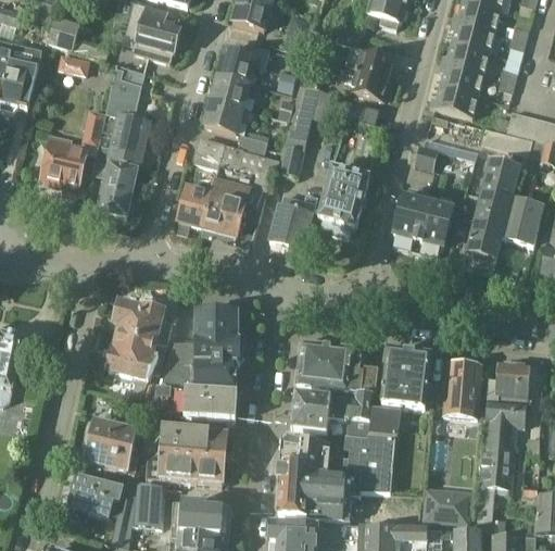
[(264,32),(270,5),(251,0),(238,0),(232,23),(264,32)]
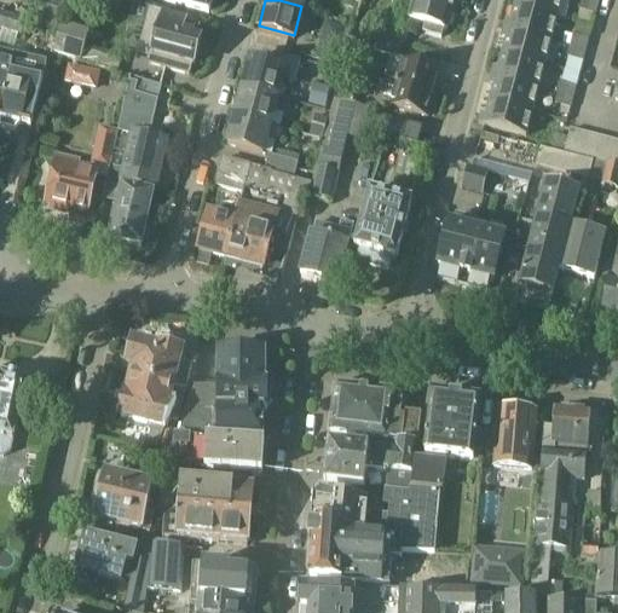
[(414,0),(409,16),(425,19),(422,28),(440,33),(443,25),(446,27),(452,0),(414,0)]
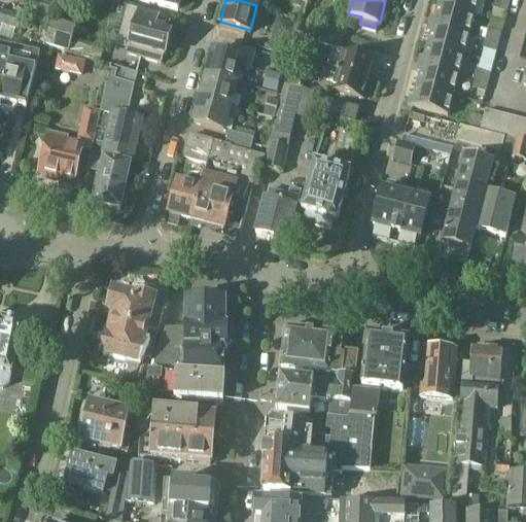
[(474,11),(477,0),(437,0),(437,1),(474,11)]
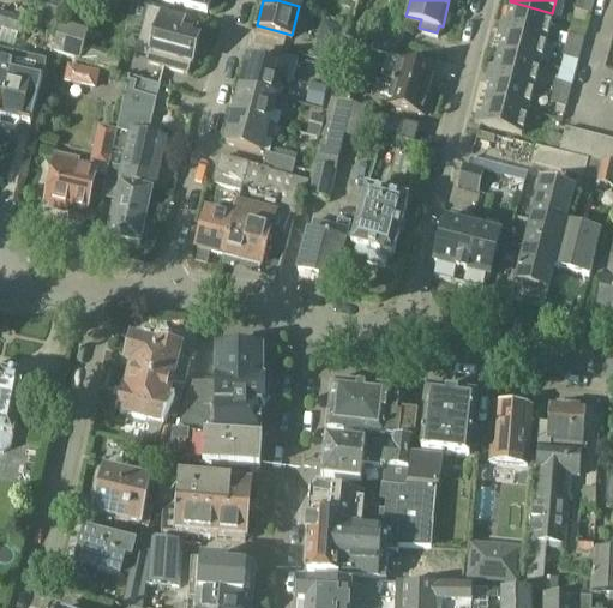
[(590,10),(593,0),(576,0),(575,5),(590,10)]
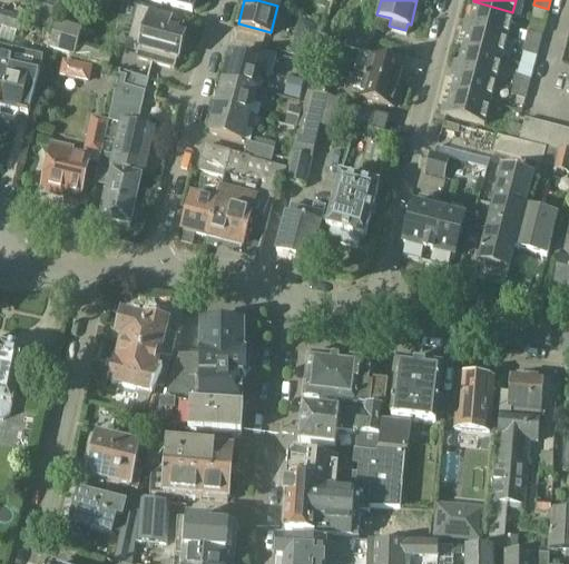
[(42,1),(38,18),(51,22),(57,5),(42,1)]
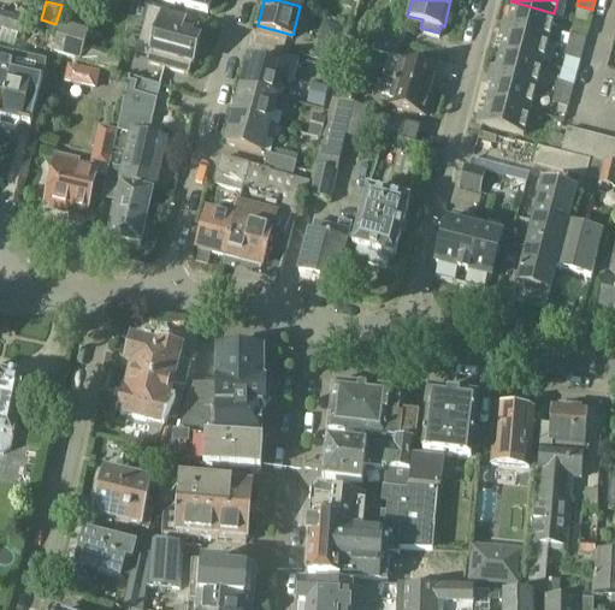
[(548,36),(554,13),(512,1),(506,25),(548,36)]
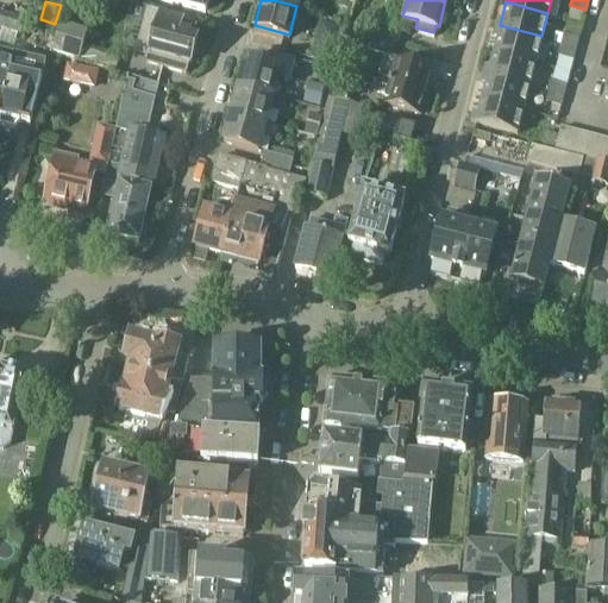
[(192,61),(199,36),(189,33),(190,27),(181,25),(183,14),(148,5),(136,48),(149,51),(146,60),(186,70),(189,61),(192,61)]
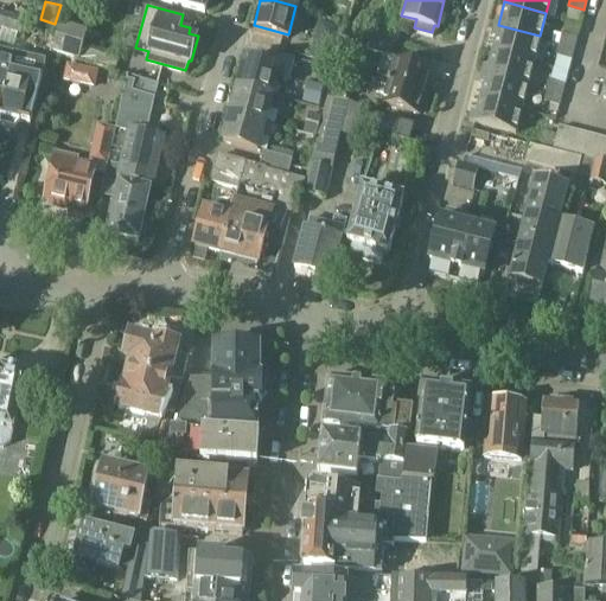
[(8,10),(4,25),(19,30),(24,14),(8,10)]
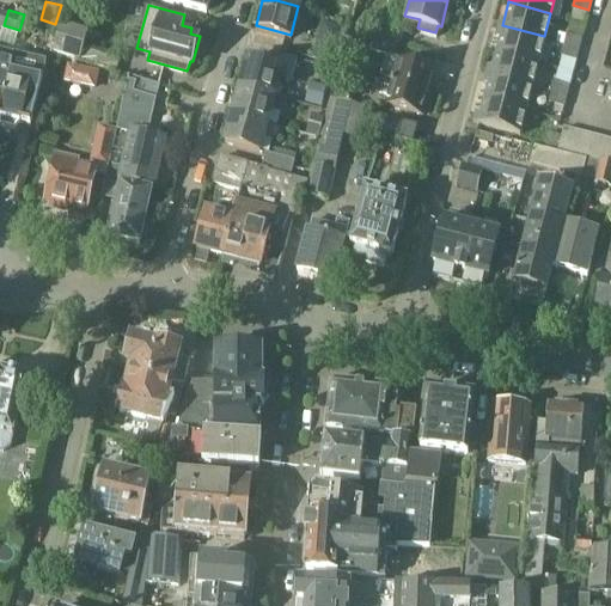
[(321,17),(318,29),(322,36),(335,40),(338,22),(321,17)]
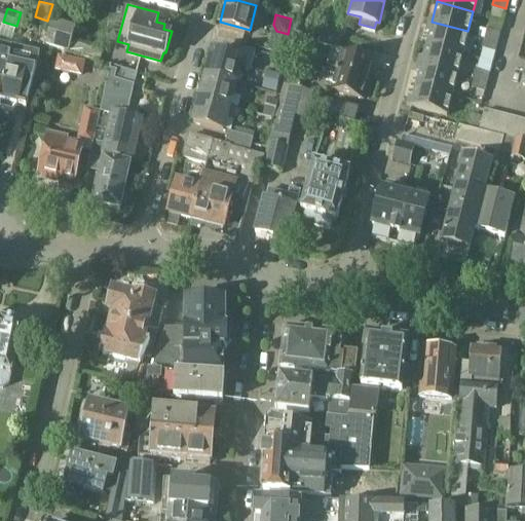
[(99,58),(102,46),(71,37),(75,24),(51,17),(44,41),(99,58)]
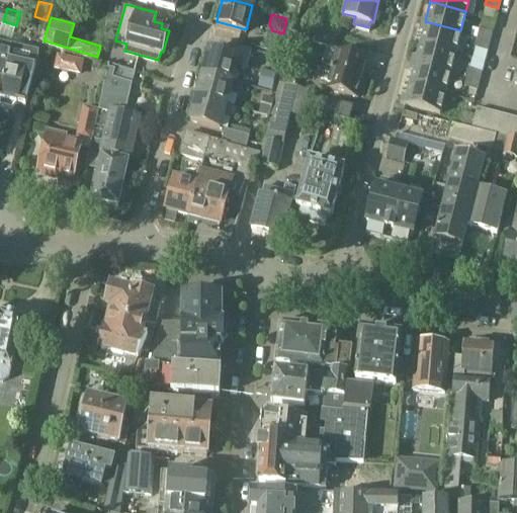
[(455,51),(460,30),(425,21),(420,41),(455,51)]
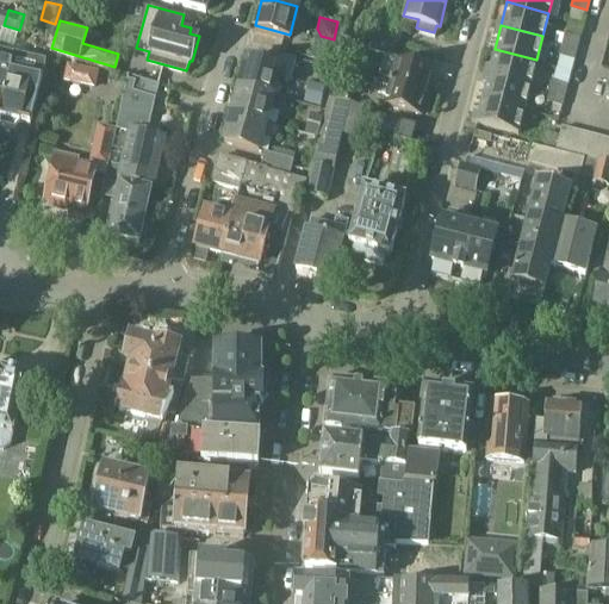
[(366,53),(371,37),(343,27),(339,43),(366,53)]
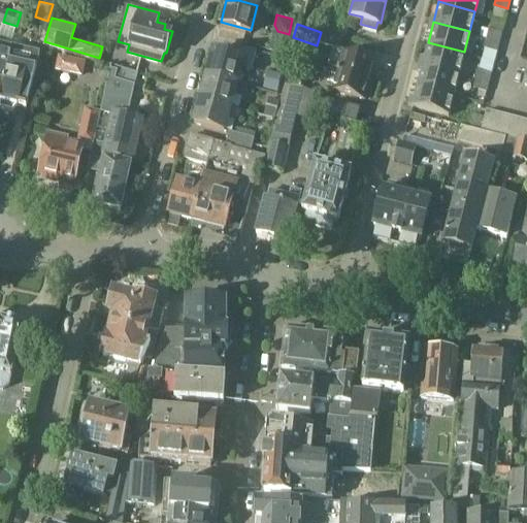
[(486,35),(499,39),(501,30),(488,26),(486,35)]
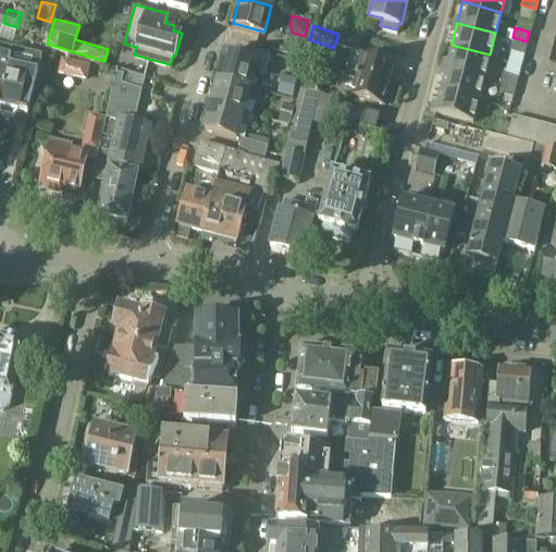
[(523,50),(527,41),(513,37),(510,47),(523,50)]
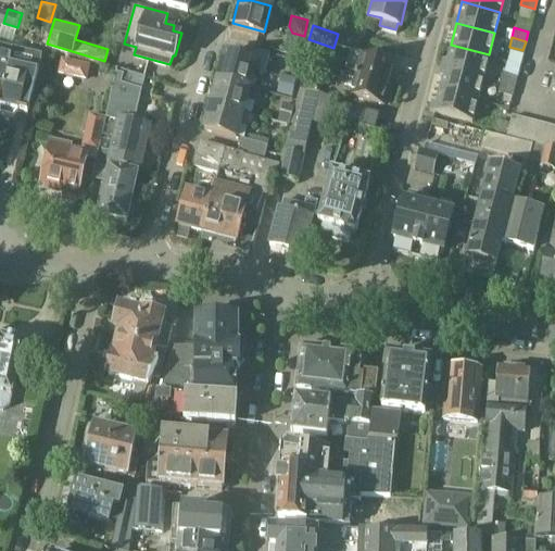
[(0,101),(11,64),(15,47),(0,42),(0,101)]
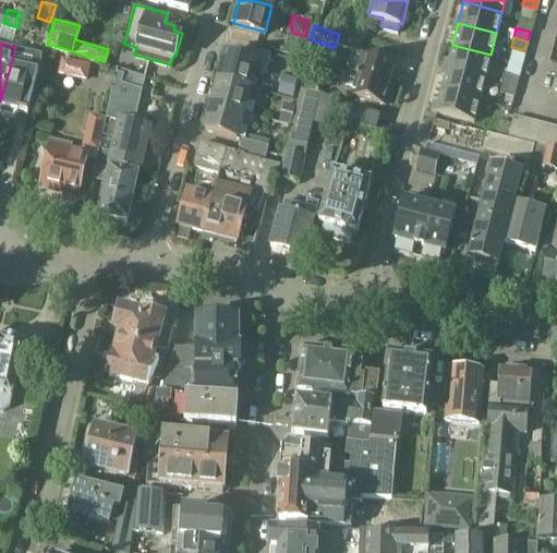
[(11,64),(0,101),(0,106),(0,113),(13,117),(17,110),(27,112),(44,51),(15,45),(15,47),(11,64)]
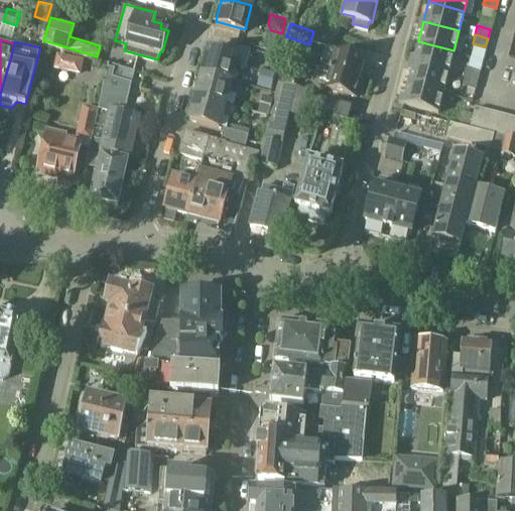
[(203,70),(232,78),(235,65),(241,66),(246,62),(251,46),(232,41),(229,52),(209,46),(203,70)]
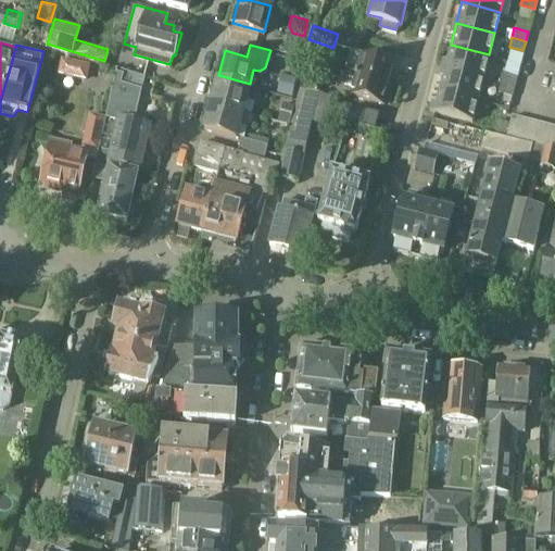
[(483,76),(489,54),(451,45),(445,66),(483,76)]
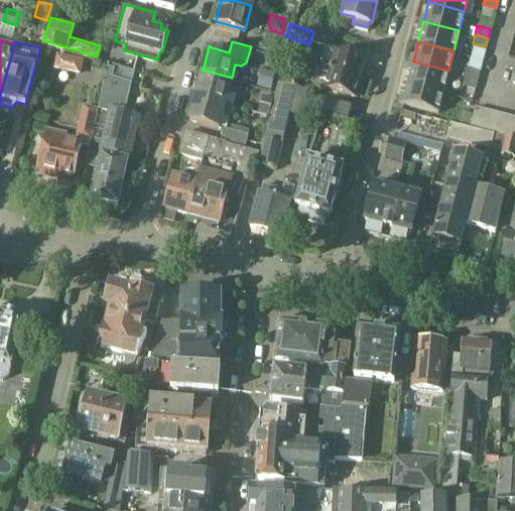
[(326,45),(320,65),(363,76),(365,67),(362,66),(365,55),(326,45)]
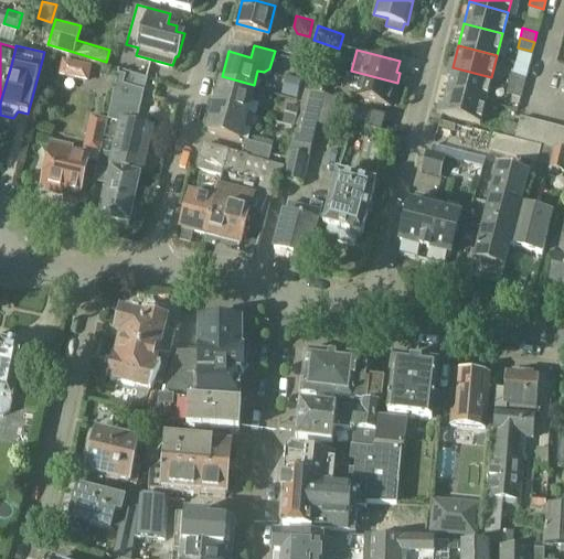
[(62,54),(57,71),(87,77),(91,61),(62,54)]
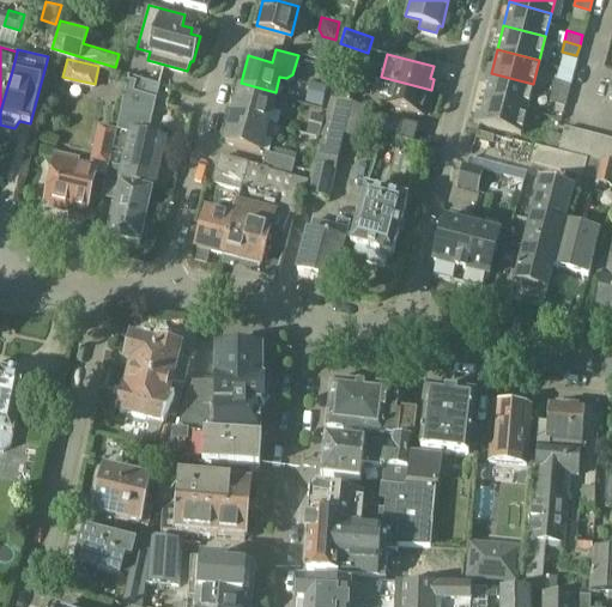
[(127,72),(117,126),(131,129),(123,164),(120,180),(152,188),(164,137),(147,132),(156,95),(155,95),(129,87),(133,74),(127,72)]
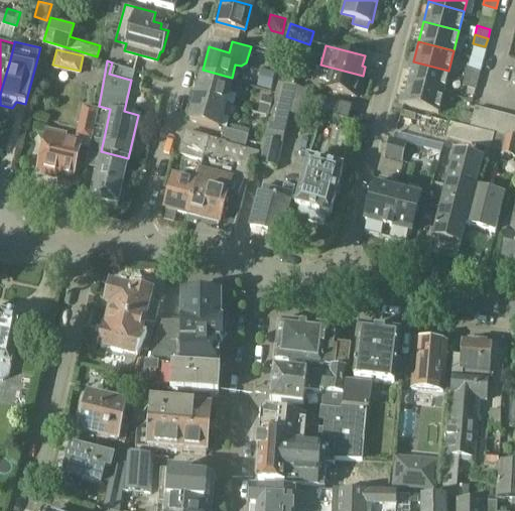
[(443,90),(448,71),(413,61),(408,81),(443,90)]
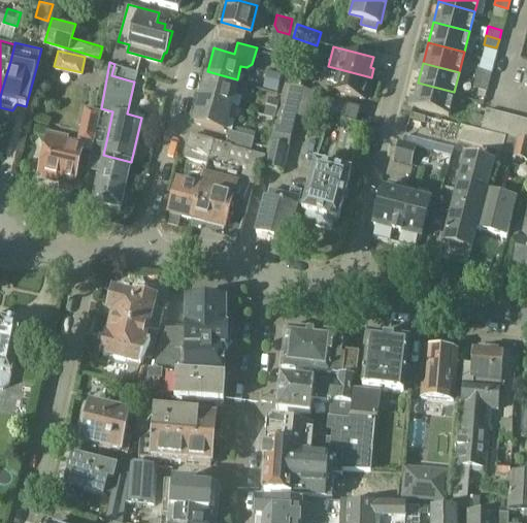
[(114,64),(111,75),(133,82),(137,70),(114,64)]
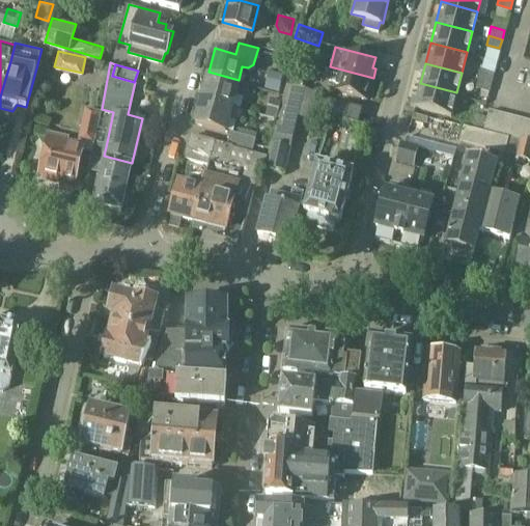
[(370,88),(373,78),(330,66),(327,76),(338,79),(335,90),(365,98),(368,87),(370,88)]
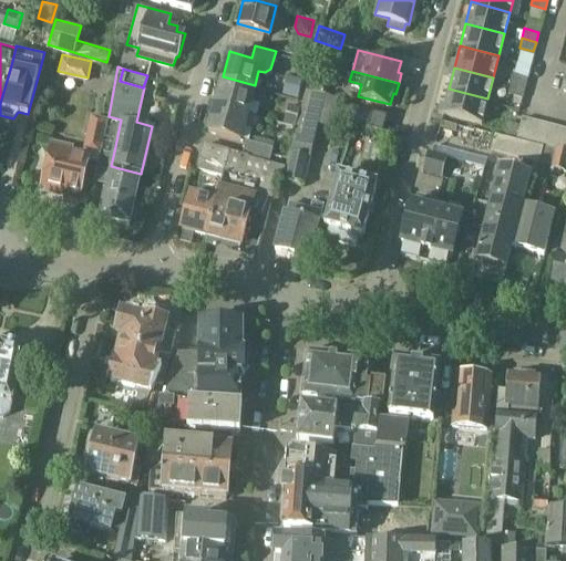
[(304,85),(305,86),(320,90),(325,76),(308,72),(304,85)]
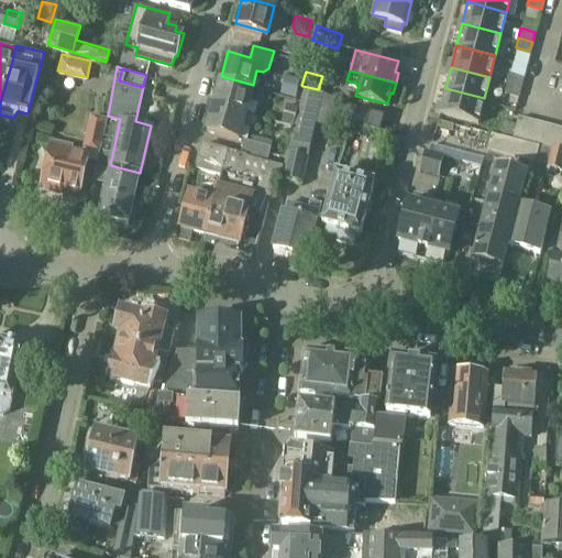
[(509,72),(507,81),(520,85),(524,75),(509,72)]
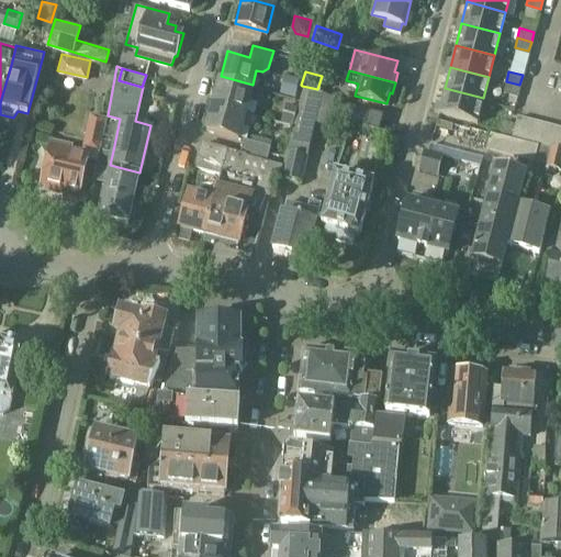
[(221,76),(214,100),(246,109),(249,97),(259,99),(262,88),(253,85),(221,76)]
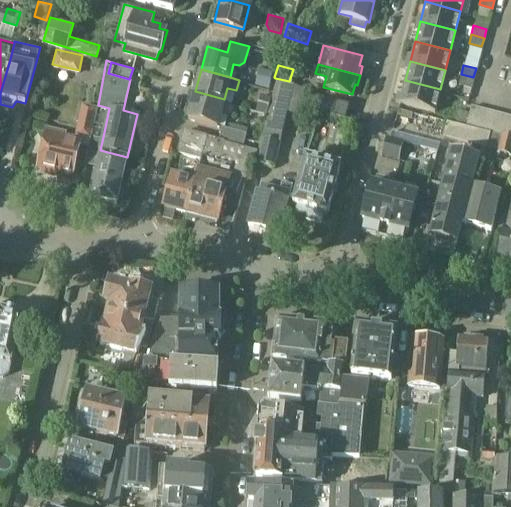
[(473,77),(461,74),(459,82),(471,86),(473,77)]
